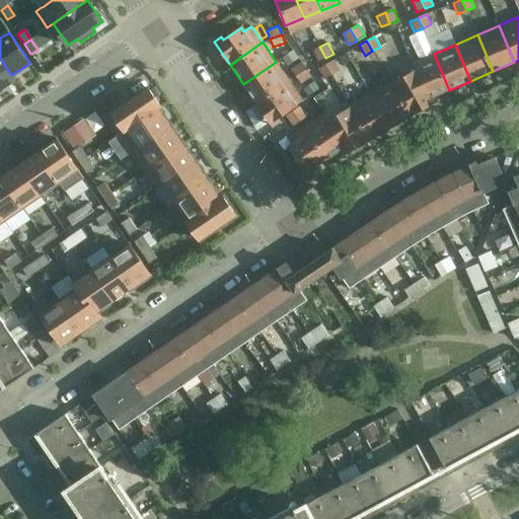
[(311,51),(317,62),(325,58),(319,47),(311,51)]
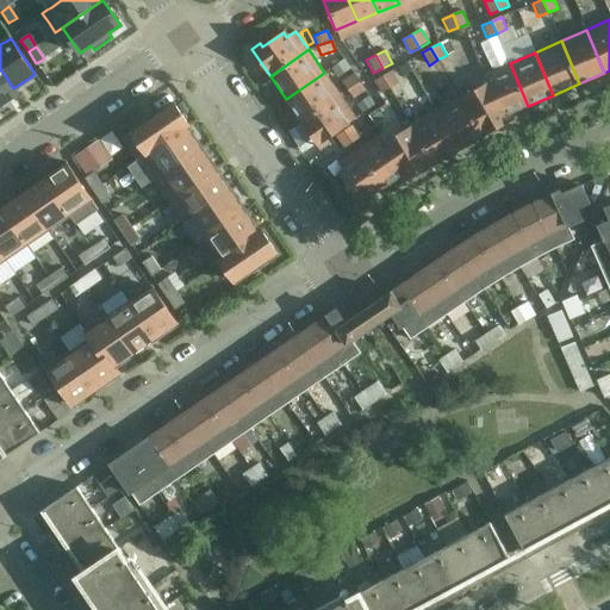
[(508,114),(528,106),(510,63),(484,74),(487,83),(502,117),(508,114)]
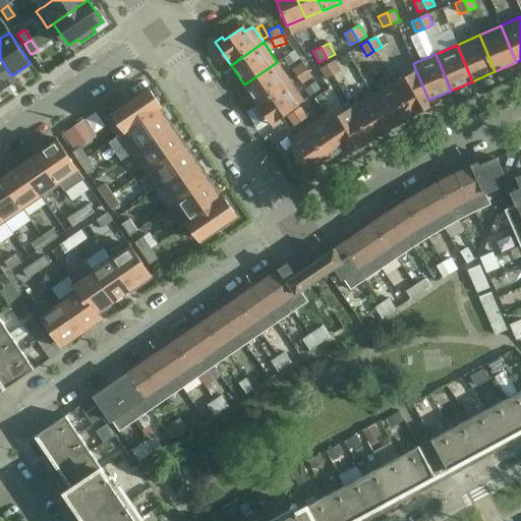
[(0,89),(4,87),(14,79),(11,75),(0,58),(0,89)]
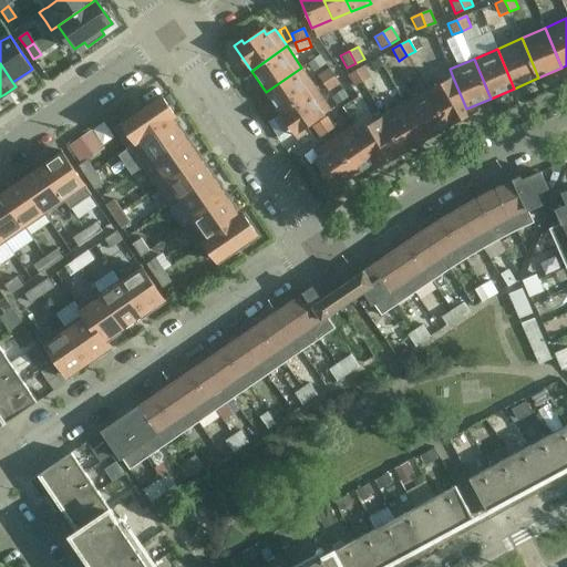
[(371,76),(364,65),(356,71),(362,82),(371,76)]
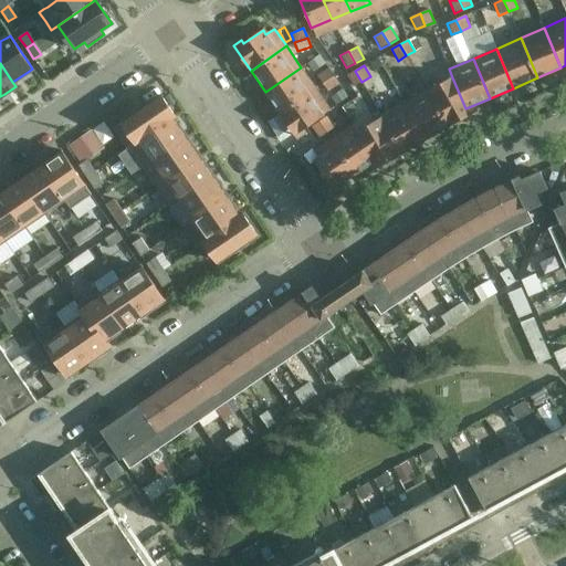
[(265,92),(280,113),(316,88),(301,67),(265,92)]
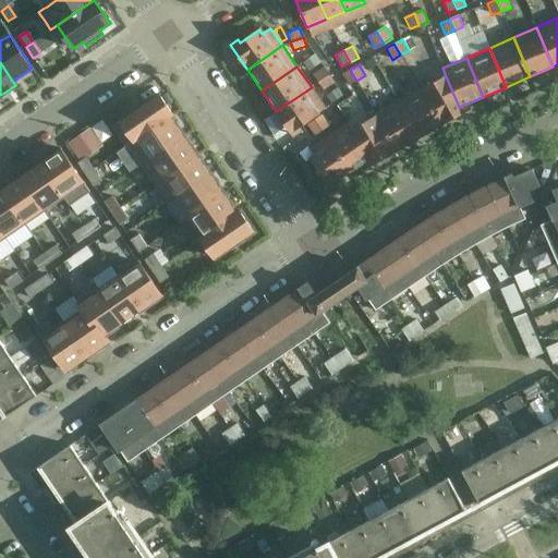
[(323,68),(312,75),(317,83),(328,75),(323,68)]
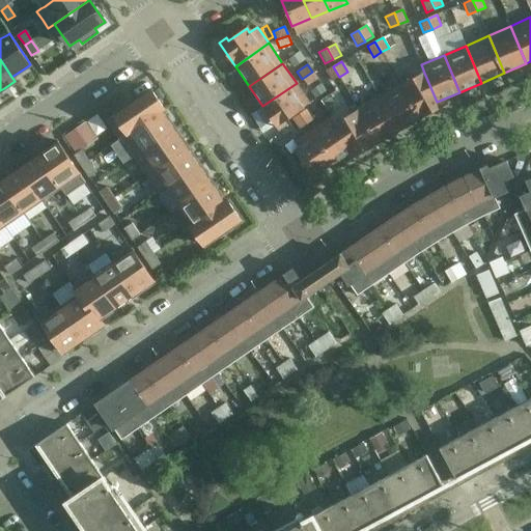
[(325,72),(331,82),(339,77),(333,66),(325,72)]
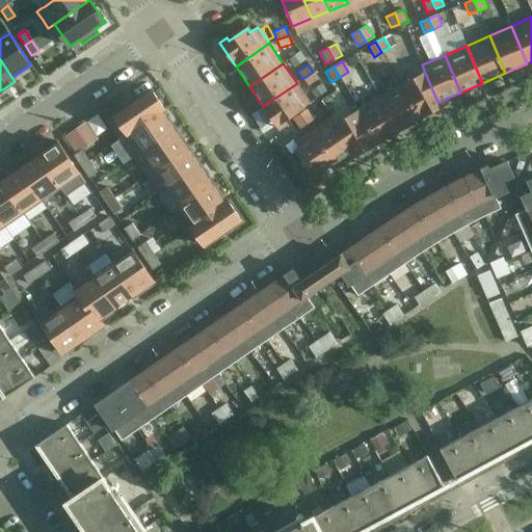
[(308,86),(318,79),(313,72),(302,79),(308,86)]
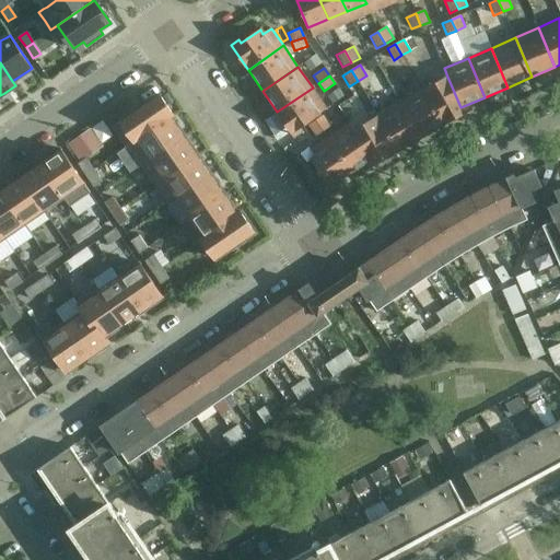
[(422,92),(442,126),(469,111),(466,105),(461,107),(447,77),(422,92)]
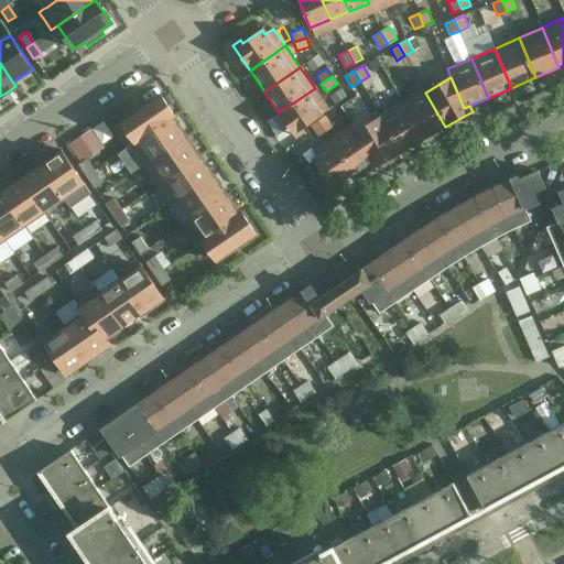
[(315,88),(279,112),(295,138),(302,132),(300,130),(329,110),(315,88)]
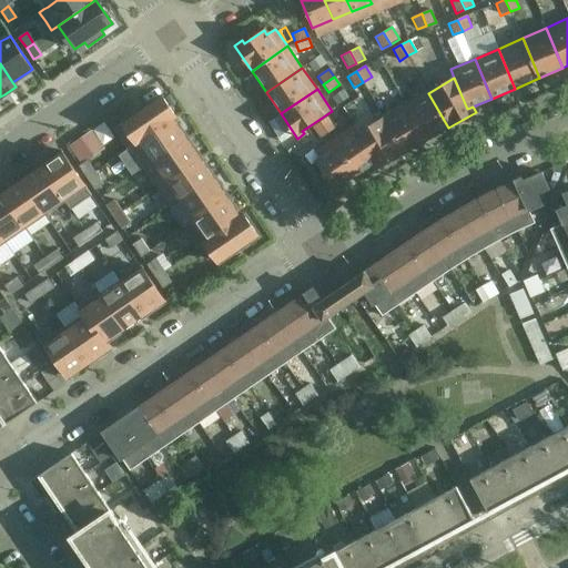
[(426,141),(448,128),(428,93),(427,93),(426,91),(405,103),(426,141)]
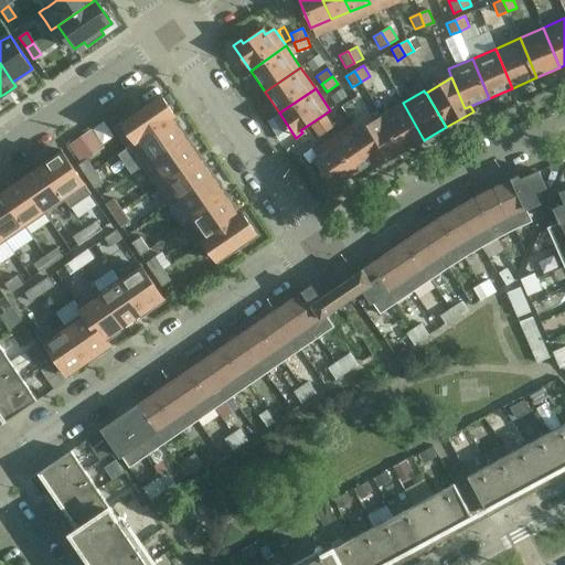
[(127,149),(174,116),(160,95),(149,103),(138,109),(138,110),(113,128),(127,149)]
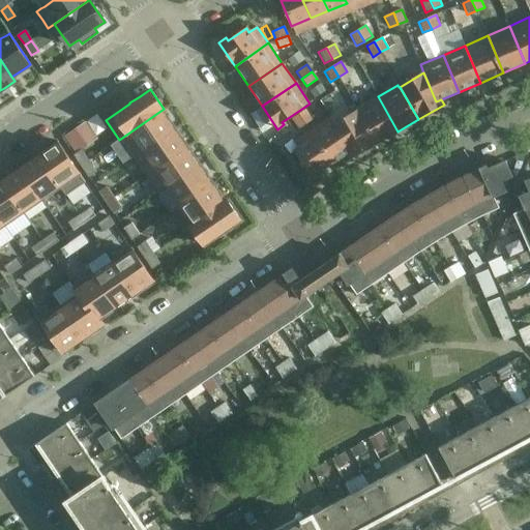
[(376,144),(398,131),(378,96),(356,109),(357,111),(376,144)]
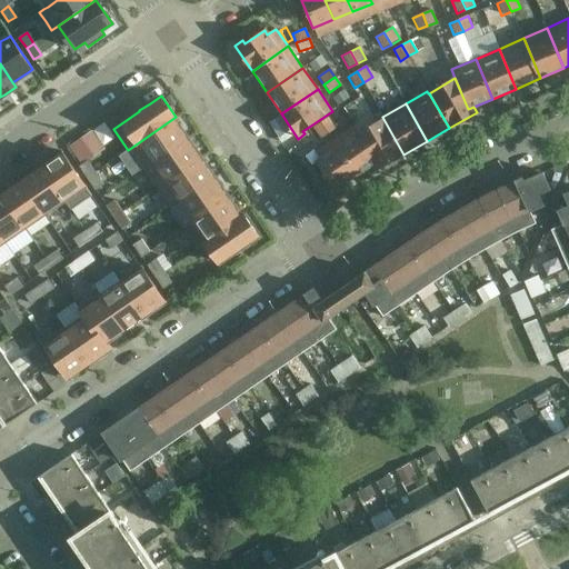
[(143,169),(188,139),(175,119),(177,118),(176,117),(128,150),(129,151),(130,150),(143,169)]
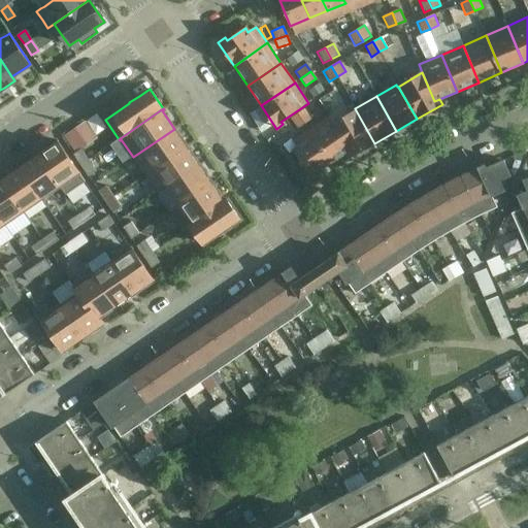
[(312,118),(305,108),(298,114),(304,124),(312,118)]
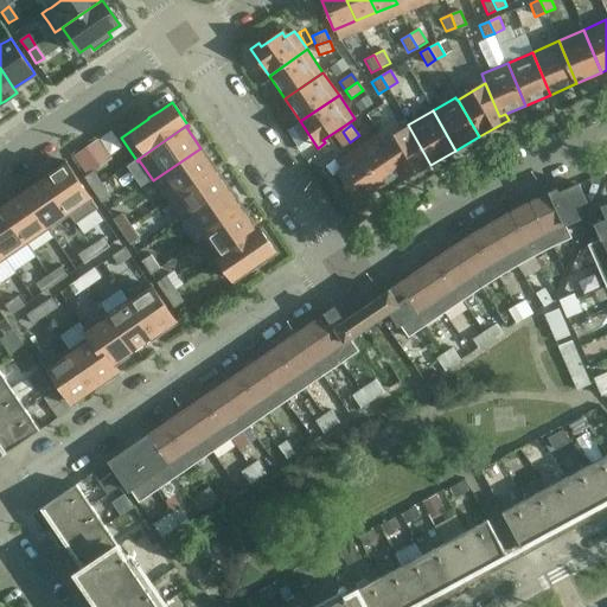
[(411,176),(430,165),(409,127),(383,142),(403,172),(409,172),(411,176)]
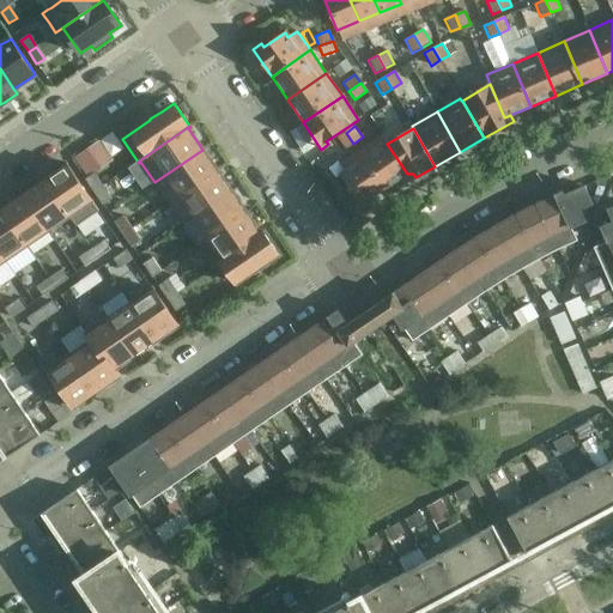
[(337,139),(345,150),(353,144),(346,133),(337,139)]
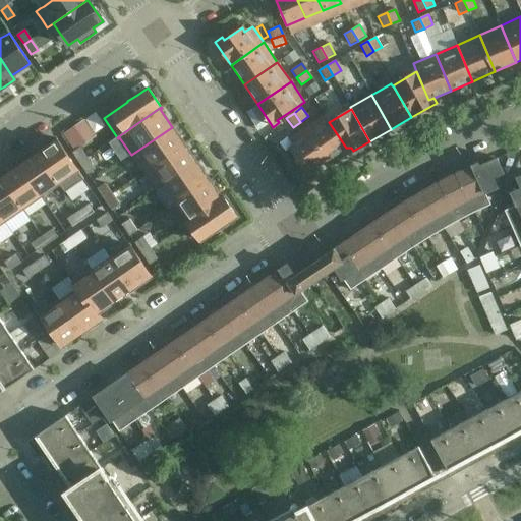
[(304,128),(327,161),(342,152),(345,156),(353,151),(351,148),(346,148),(329,122),(324,115),(304,128)]
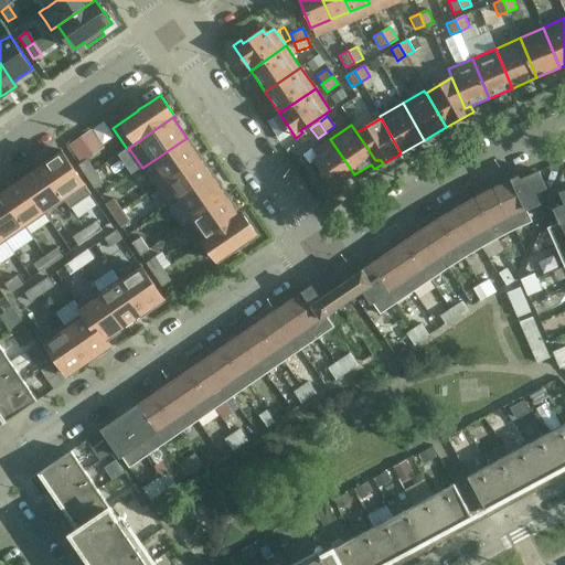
[(156,187),(200,157),(187,138),(142,168),(156,187)]
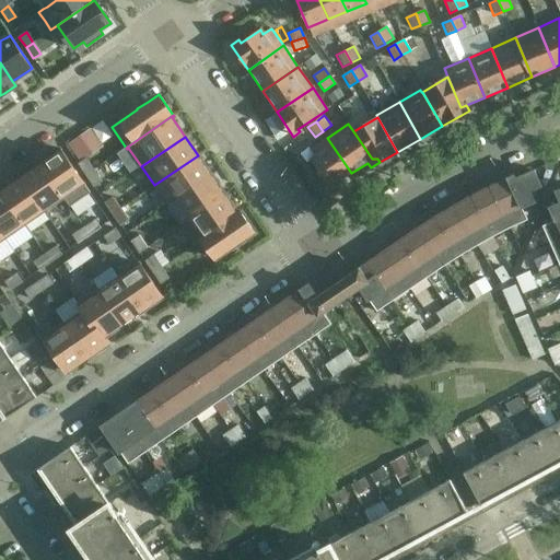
[(335,185),(351,173),(327,138),(310,149),(315,158),(311,160),(326,182),(323,184),(328,193),(337,187),(335,185)]
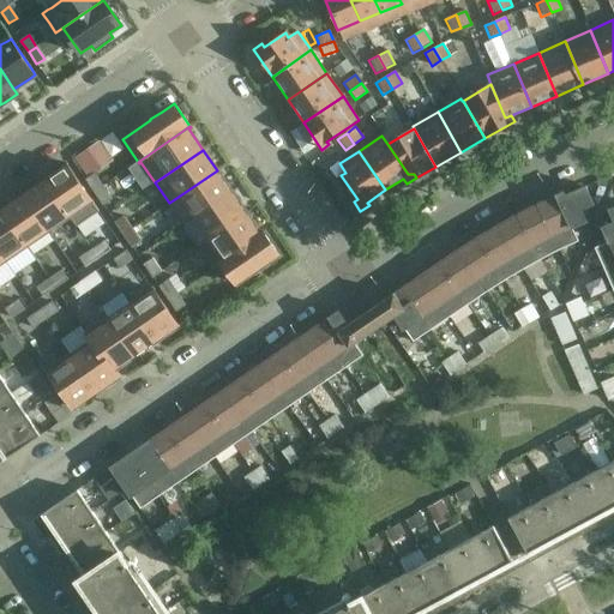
[(43,179),(70,217),(91,202),(66,163),(43,179)]
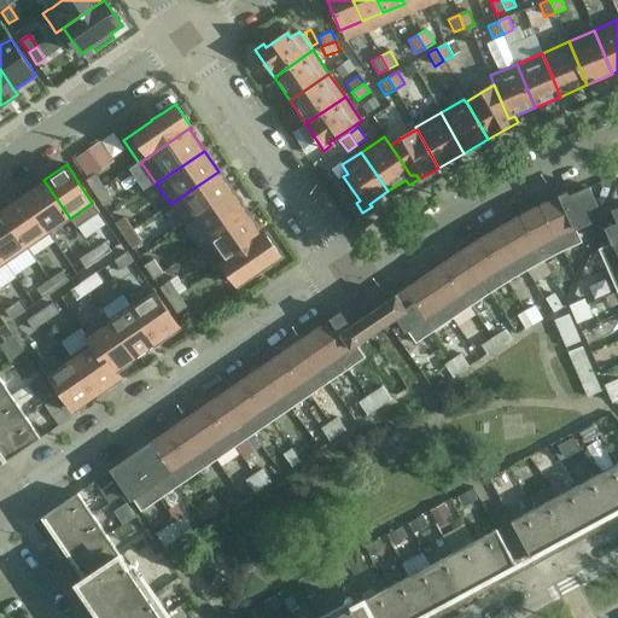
[(186,226),(233,193),(219,172),(170,204),(186,226)]
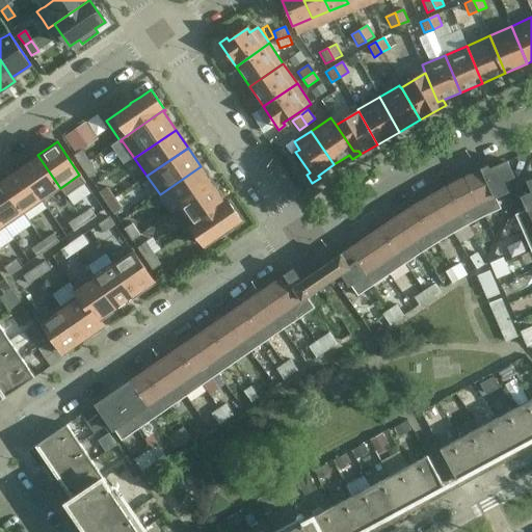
[(82,151),(74,156),(81,166),(89,161),(82,151)]
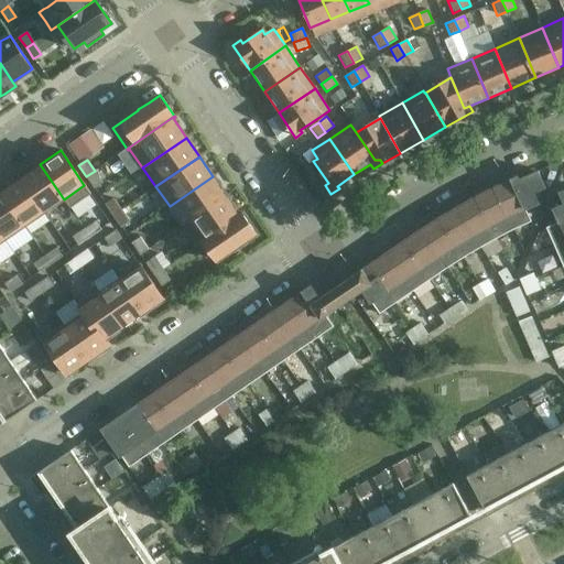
[(44,213),(64,199),(40,164),(20,177),(44,213)]
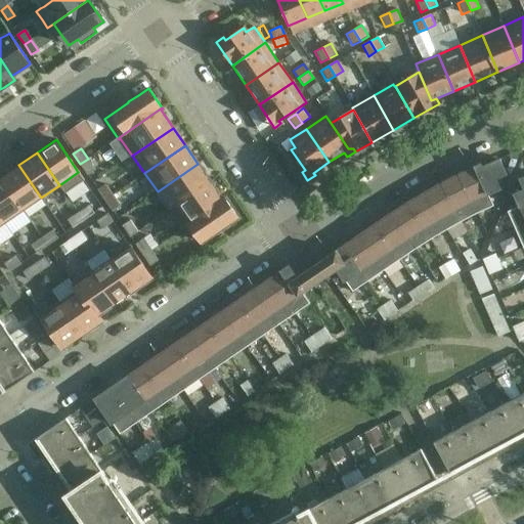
[(495,158),(476,167),(488,194),(499,188),(494,178),(506,173),(499,160),(496,161),(495,158)]
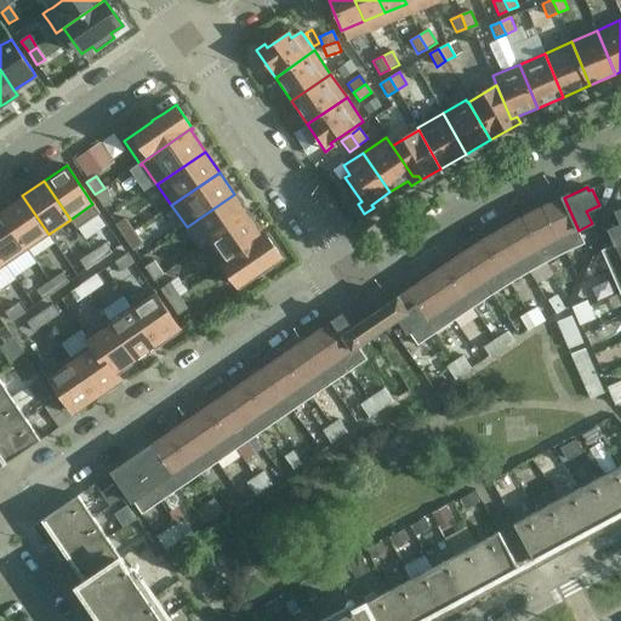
[(104,188),(95,194),(103,206),(113,200),(104,188)]
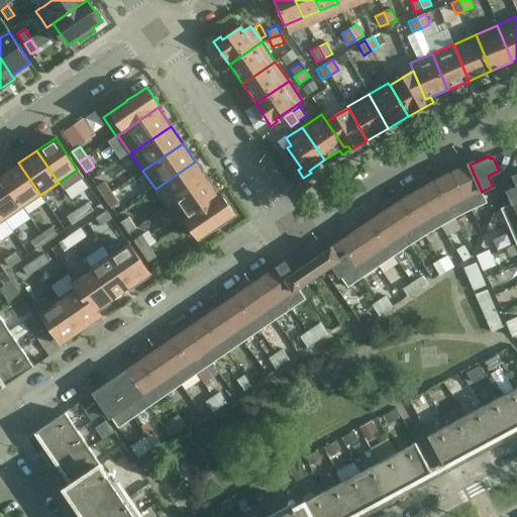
[(168,207),(207,180),(195,162),(156,189),(156,190),(165,185),(175,200),(167,205),(168,207)]
